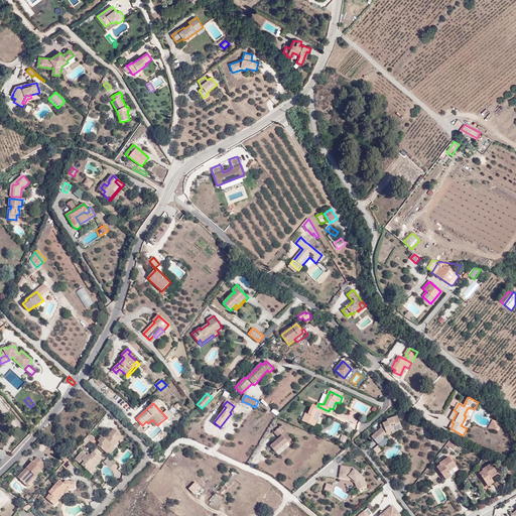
[(327,415),(329,411),(317,406),(312,404),(308,414),(306,413),(302,421),(314,426),(317,418),(318,419),(321,413),(327,415)]
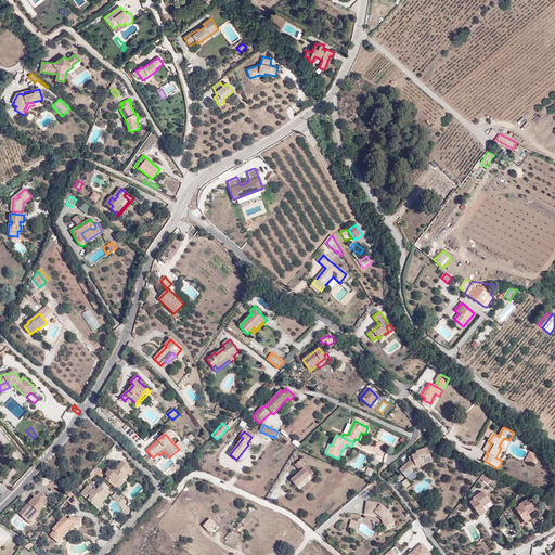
[(189,451),(177,437),(171,441),(179,449),(177,451),(179,454),(181,457),(189,451)]
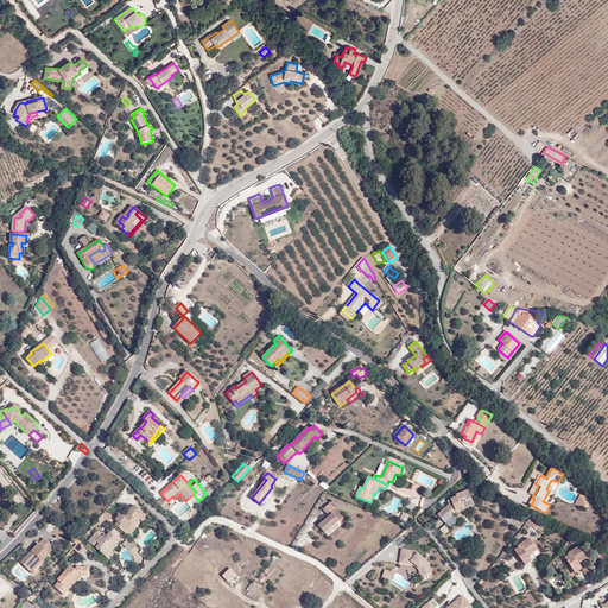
[(545,498),(555,494),(550,482),(546,489),(549,491),(545,498)]
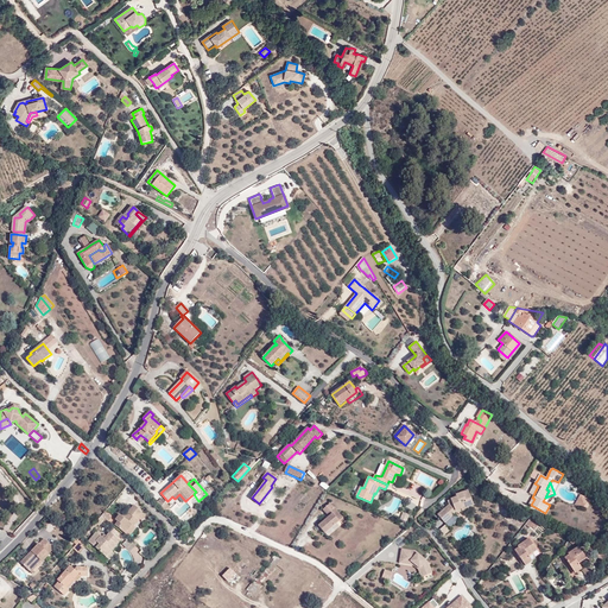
[(456,495),(456,498),(451,499),(451,500),(449,500),(449,505),(438,514),(445,523),(456,513),(469,510),(468,507),(474,506),(468,491),(456,495)]
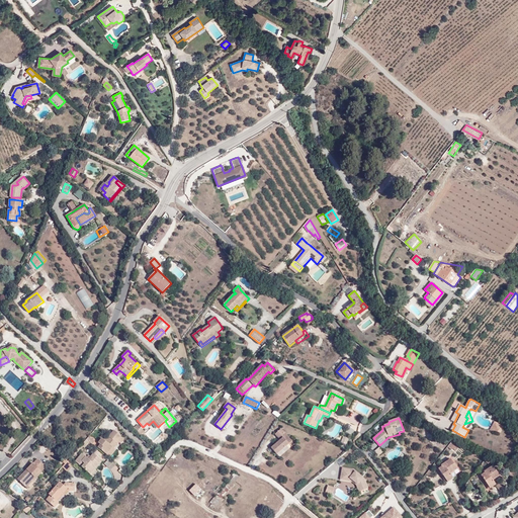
[(498,432),(501,425),(495,422),(490,430),(491,431),(498,432)]
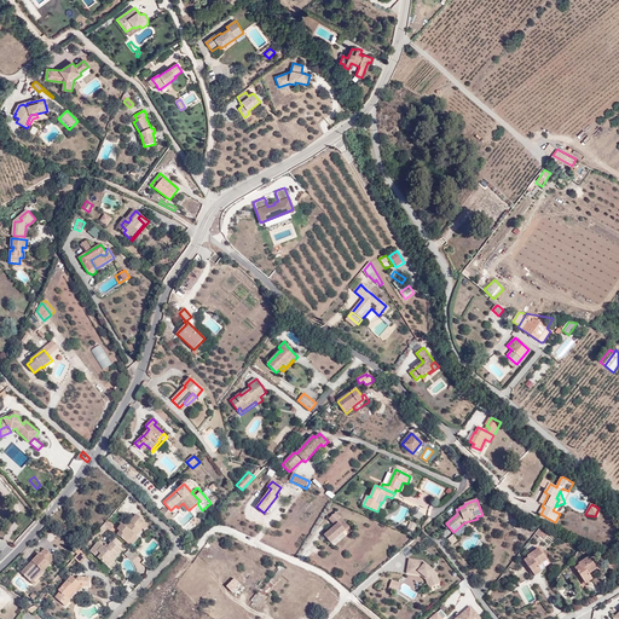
[(167,520),(172,515),(165,508),(161,510),(165,515),(162,516),(167,520)]
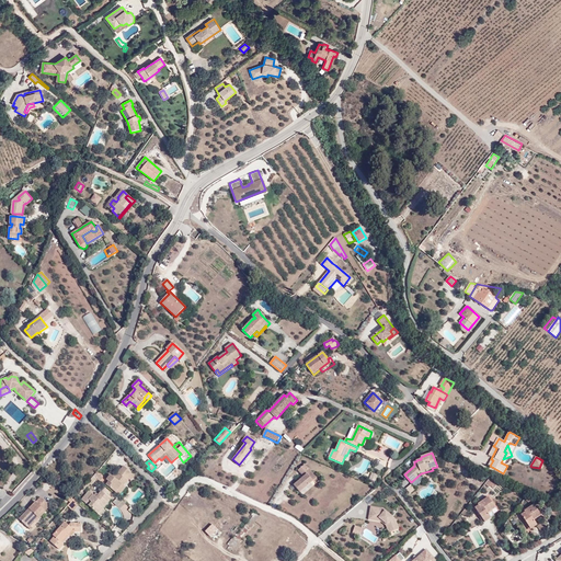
[(304,477),(294,484),(299,492),(312,480),(309,476),(312,473),(305,464),(297,470),(304,477)]
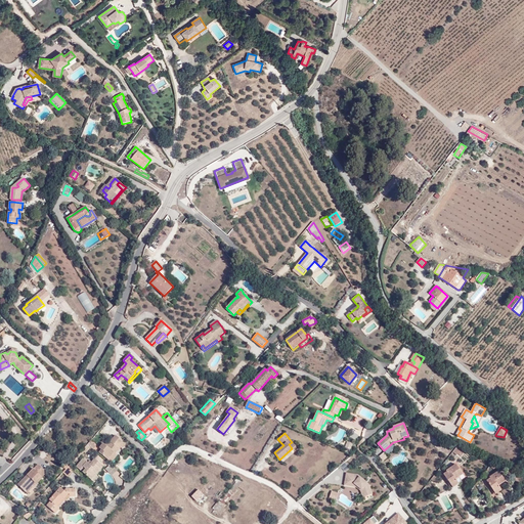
[(108,460),(115,452),(116,453),(121,447),(122,448),(125,445),(122,442),(123,441),(116,436),(106,446),(103,443),(99,448),(101,449),(99,452),(108,460)]
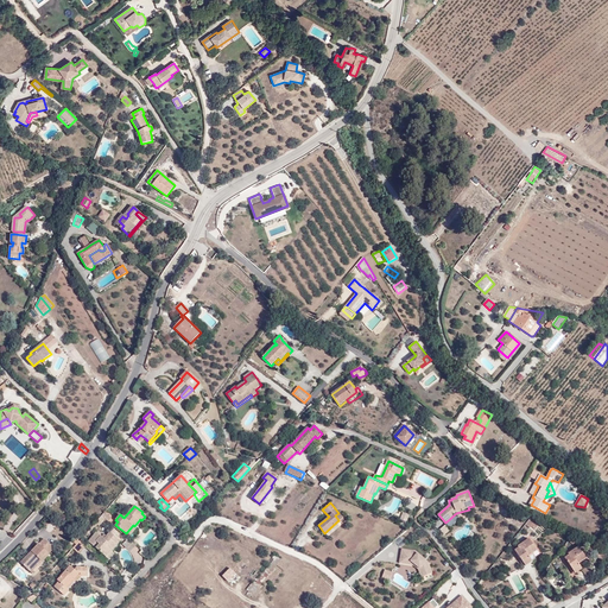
[(108,521),(112,518),(105,512),(101,515),(105,519),(108,521)]
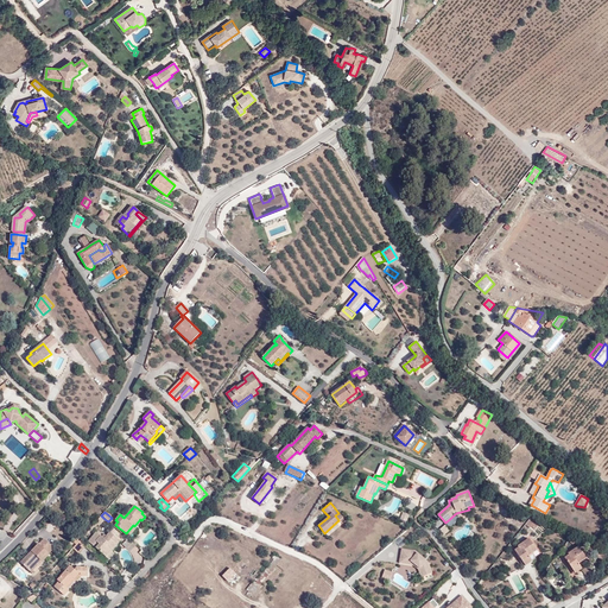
[(439,518),(434,523),(438,529),(444,524),(439,518)]
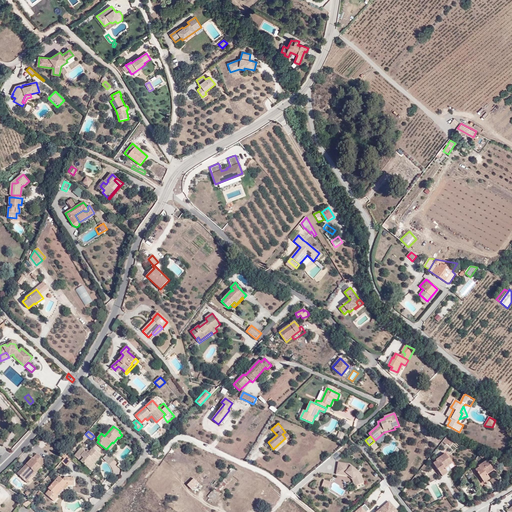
[(455,450),(463,444),(448,437),(445,441),(450,445),(455,450)]
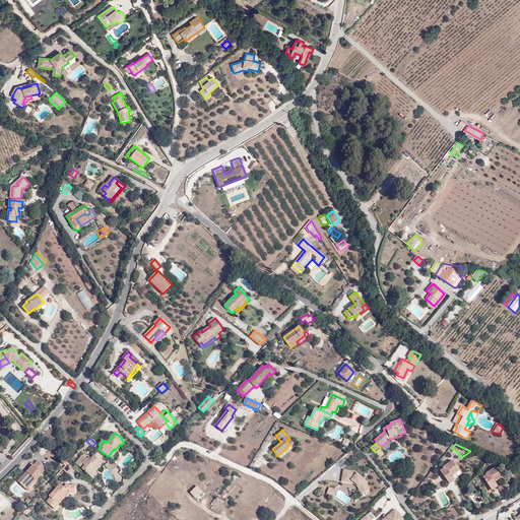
[(380,448),(376,452),(380,457),(385,453),(380,448)]
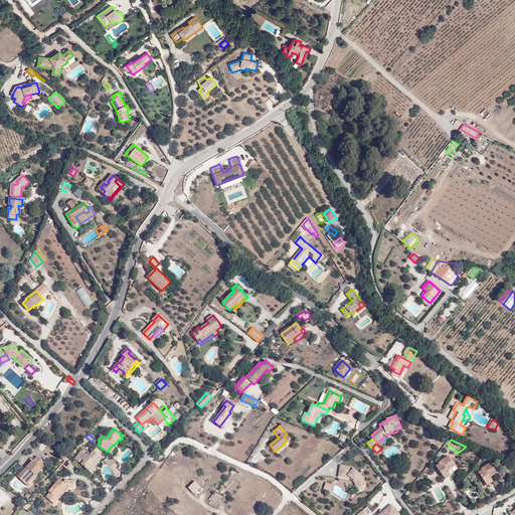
[(109,455),(115,447),(114,446),(113,445),(107,452),(109,455)]
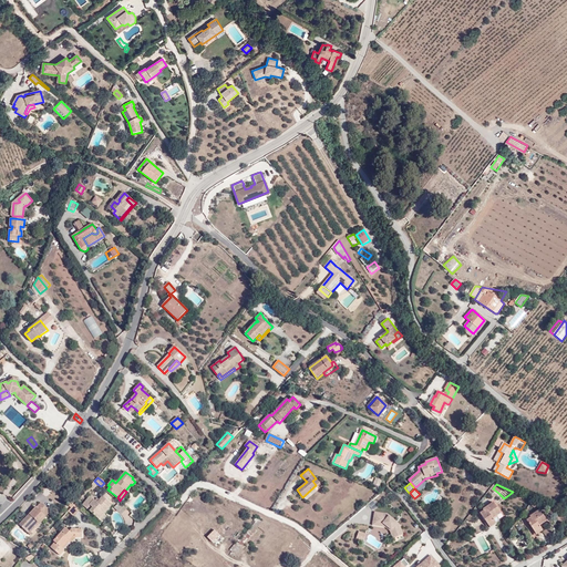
[(90,511),(100,519),(104,514),(103,514),(112,504),(103,496),(98,503),(90,496),(83,505),(86,508),(90,505),(92,507),(90,511)]
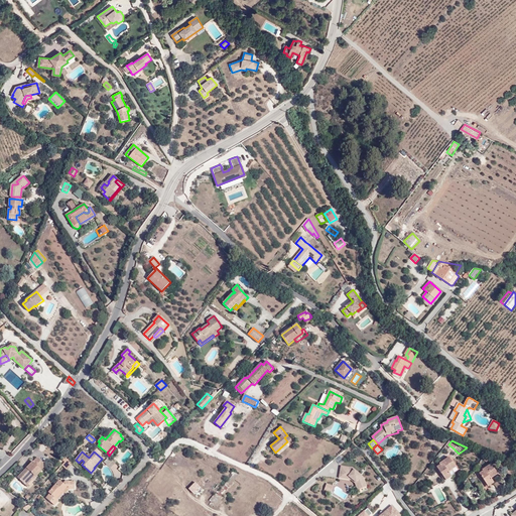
[(440,465),(437,468),(444,479),(450,474),(449,472),(456,468),(449,458),(439,464),(440,465)]
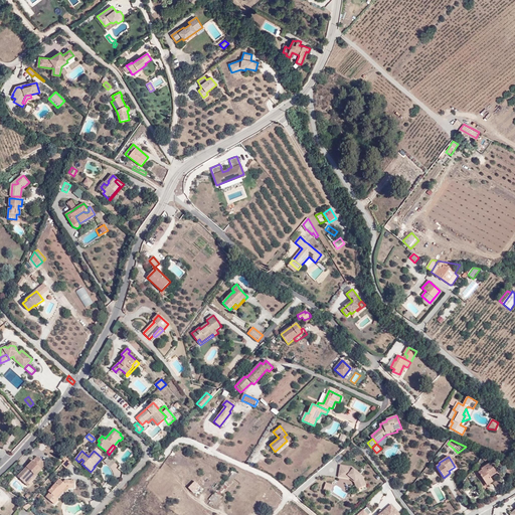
[(72,463),(67,459),(65,461),(61,465),(66,470),(72,463)]
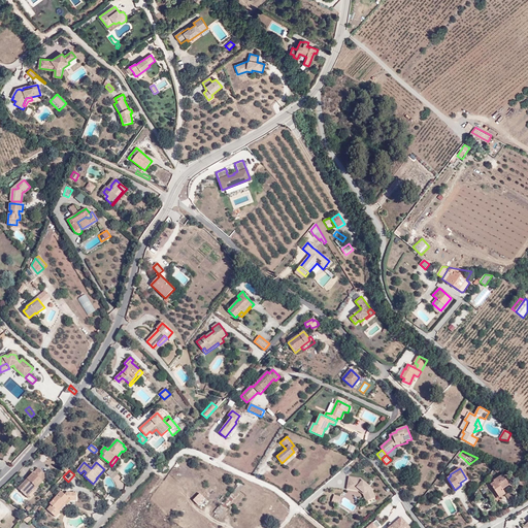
[(42,481),(34,472),(18,488),(26,496),(42,481)]
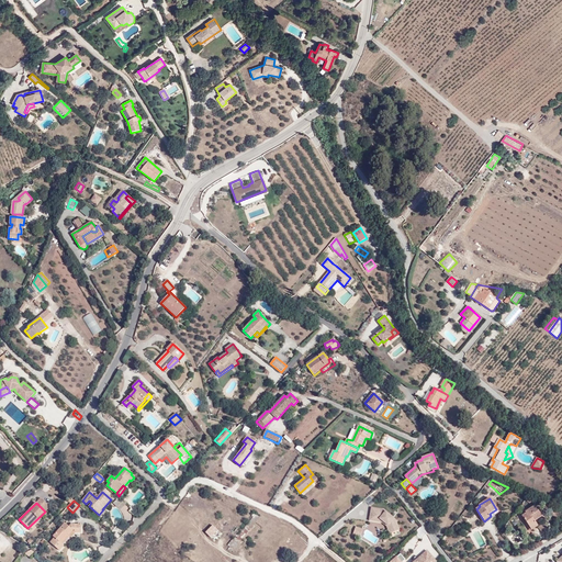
[(560,513),(548,504),(544,508),(551,513),(551,512),(557,517),(560,513)]
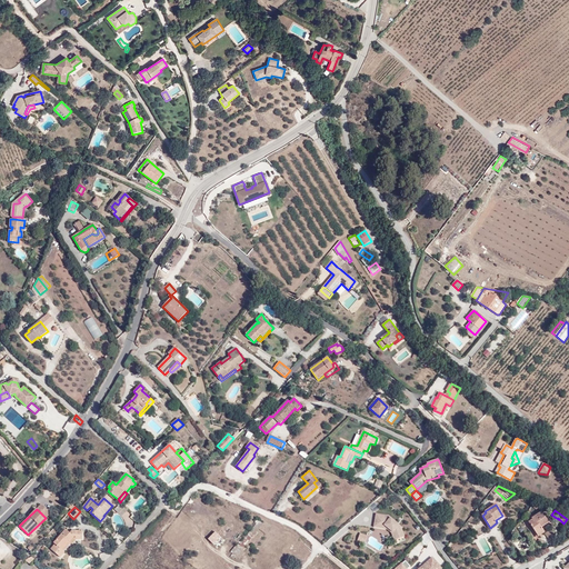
[(532,519),(528,522),(536,533),(542,529),(541,528),(549,522),(541,511),(531,518),(532,519)]
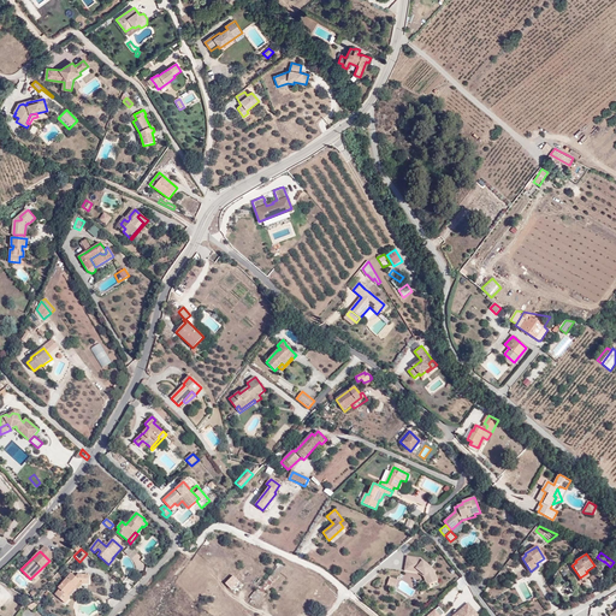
[(434,570),(421,560),(408,557),(404,572),(420,574),(424,578),(427,585),(438,581),(434,570)]
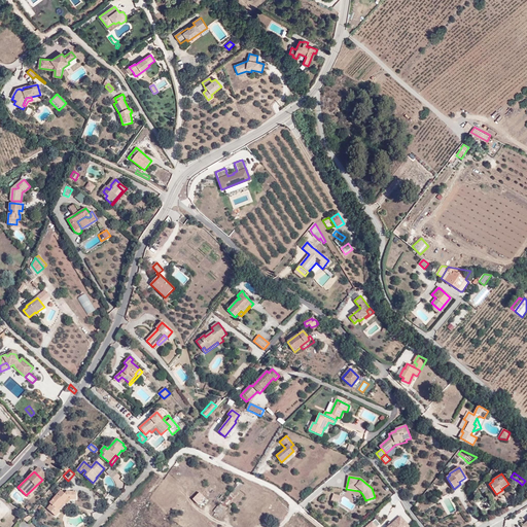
[(68,497),(71,497),(71,499),(76,499),(76,492),(67,492),(65,494),(61,491),(50,503),(50,504),(46,508),(56,517),(60,512),(59,511),(57,508),(63,500),(64,501),(68,497)]
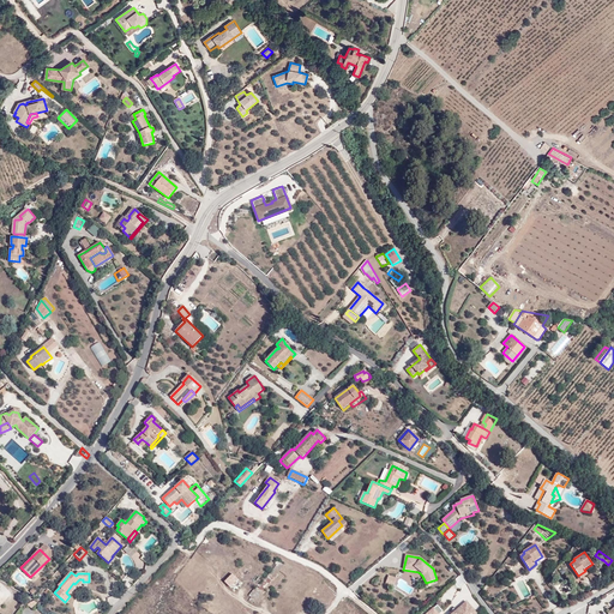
[(233,573),(224,582),(230,588),(238,579),(233,573)]
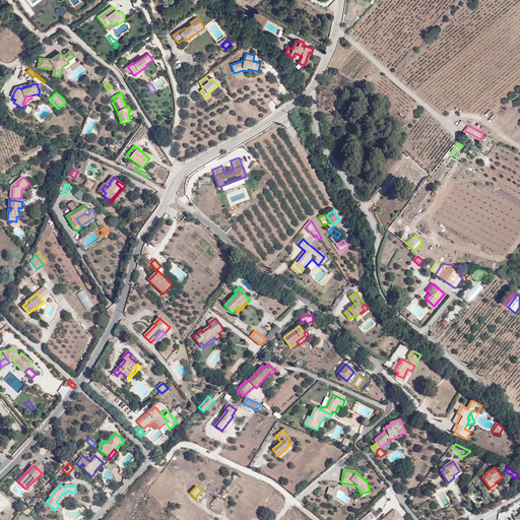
[(328,485),(326,494),(332,496),(335,489),(328,485)]
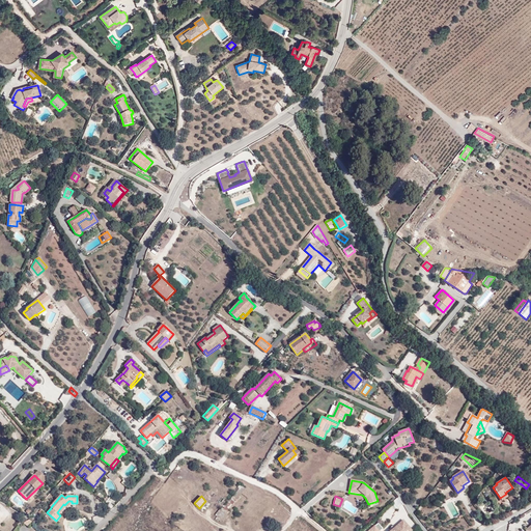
[(59,514),(65,507),(64,505),(63,504),(57,512),(59,514)]
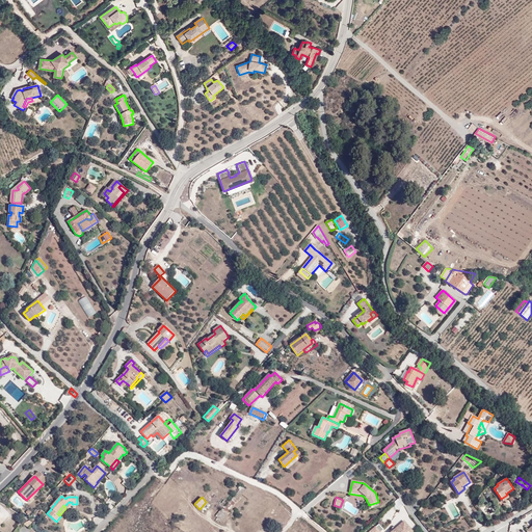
[(214,516),(223,523),(229,515),(219,509),(214,516)]
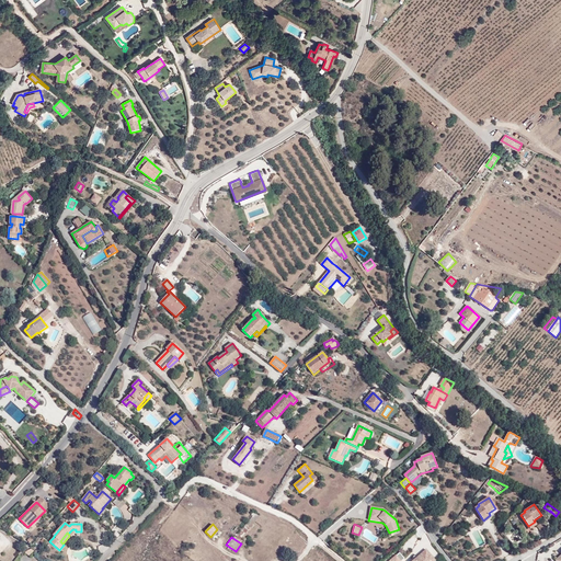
[(434,560),(435,560),(426,550),(412,560),(434,560)]
